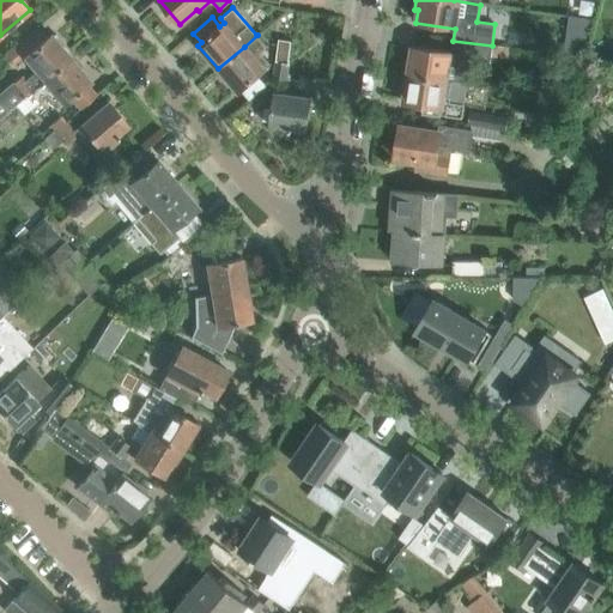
[(11,80),(0,90),(0,115),(14,104),(22,98),(70,58),(60,46),(64,43),(55,34),(52,36),(50,35),(48,37),(38,26),(20,41),(14,46),(24,56),(23,58),(34,70),(25,78),(22,74),(12,83),(11,80)]
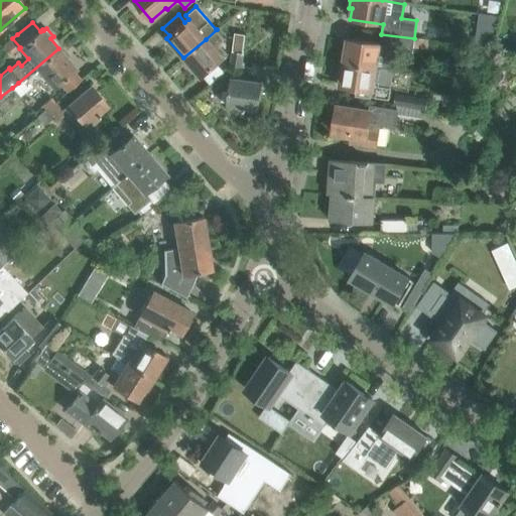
[(206,39),(183,57),(201,78),(229,53),(220,42),(225,38),(217,29),(206,39)]
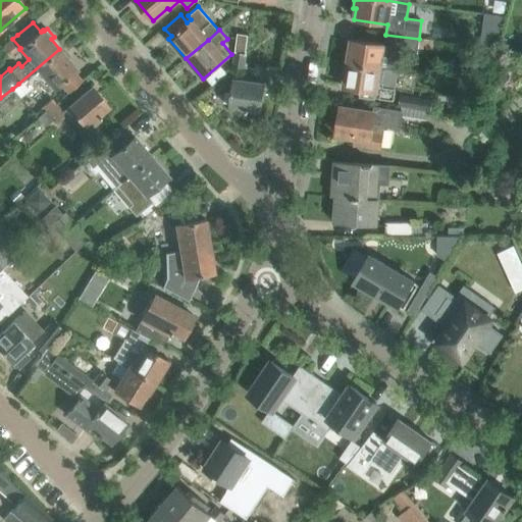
[(497,35),(482,33),(480,45),(493,47),(497,35)]
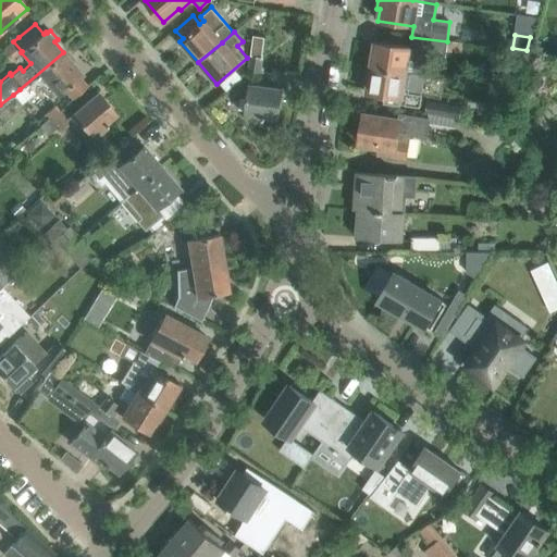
[(369,53),(367,67),(424,76),(426,57),(444,59),(445,50),(462,51),(463,44),(447,41),(411,37),(409,48),(374,42),(373,53),(369,53)]
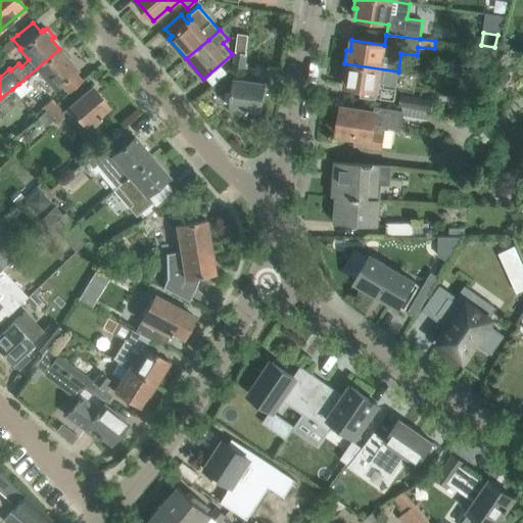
[(236,37),(233,53),(245,55),(248,39),(236,37)]
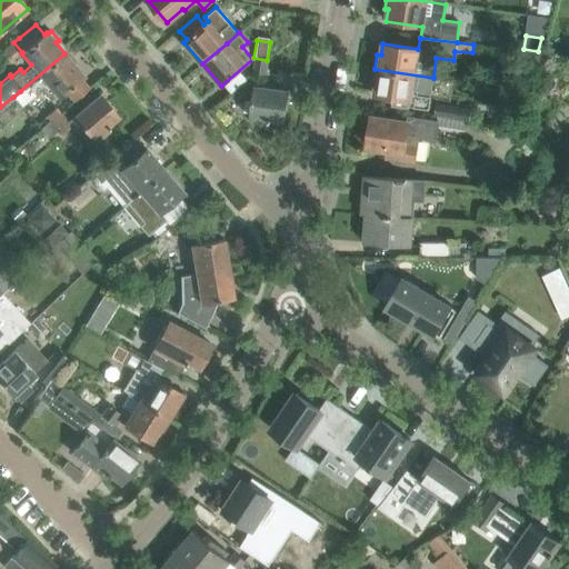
[(65,53),(20,91),(28,100),(41,89),(50,99),(56,95),(59,97),(67,91),(75,101),(89,89),(80,79),(85,76),(65,53)]
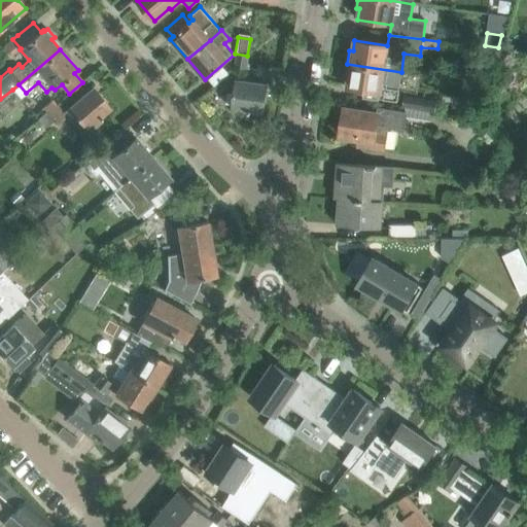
[(247,56),(235,54),(233,67),(246,69),(247,56)]
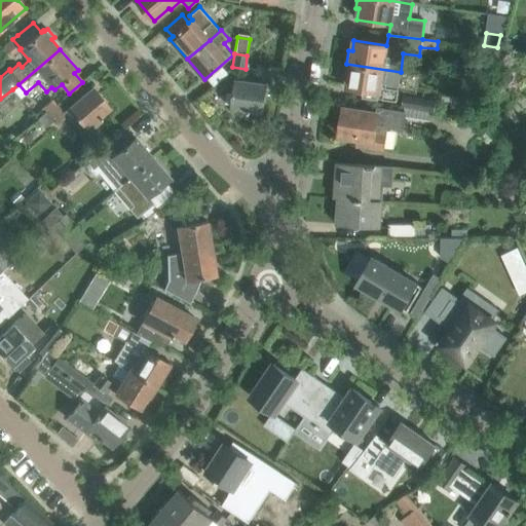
[(346,64),(344,77),(347,77),(346,88),(364,90),(363,96),(382,99),(397,102),(398,91),(398,90),(401,72),(346,64)]
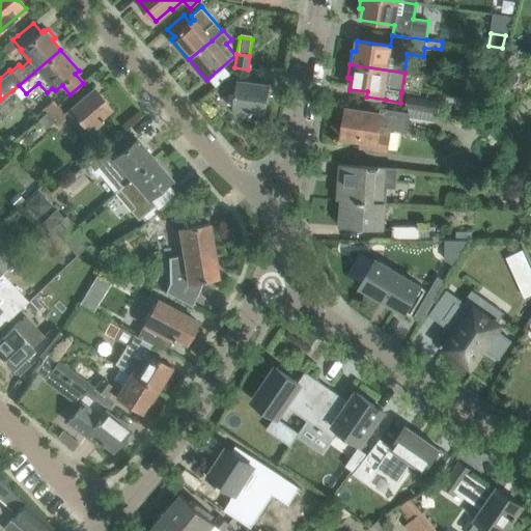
[(233,108),(234,108),(234,113),(251,115),(251,113),(252,113),(252,111),(266,112),(269,86),(238,81),(233,108)]
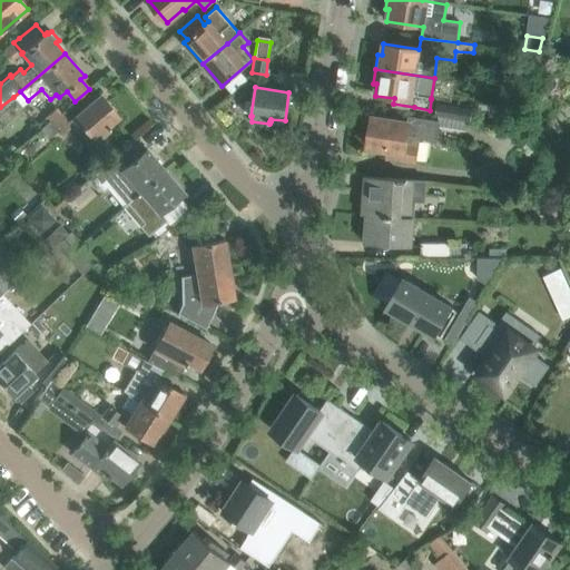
[(47,125),(40,130),(48,139),(58,131),(60,134),(70,125),(75,130),(74,131),(87,148),(96,140),(97,143),(110,130),(109,128),(110,127),(108,126),(119,117),(100,95),(78,112),(78,111),(67,120),(61,112),(47,125)]
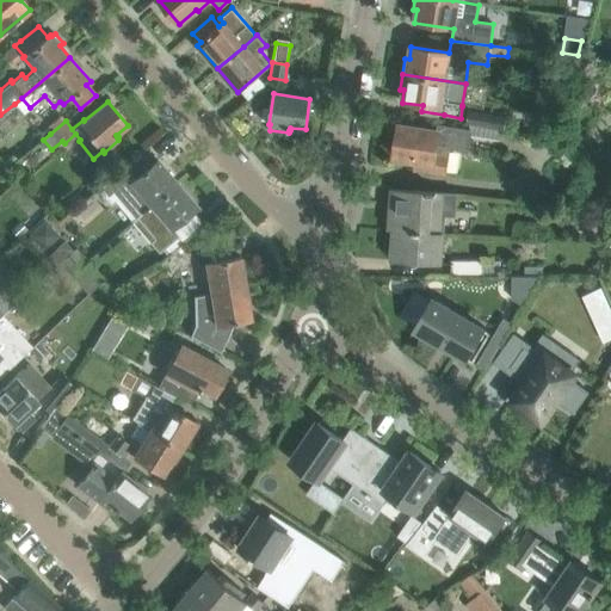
[(470,123),(470,125),(491,128),(492,116),(469,112),(467,123),(470,123)]
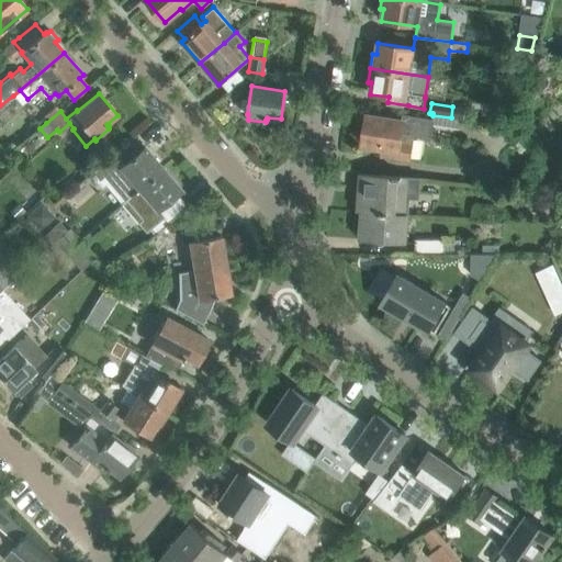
[(42,116),(46,123),(60,111),(56,105),(42,116)]
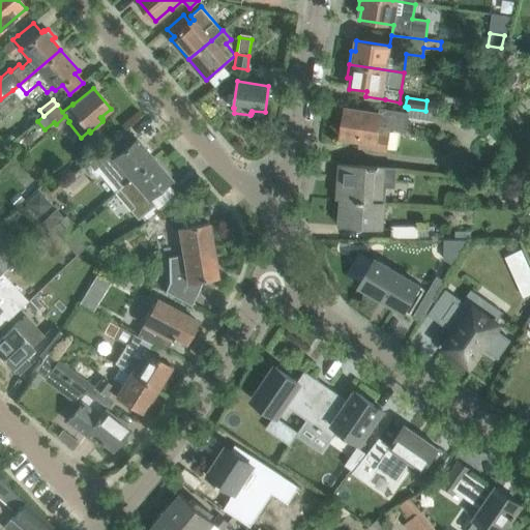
[(359,146),(380,150),(387,151),(391,127),(407,129),(408,117),(433,121),(434,112),(425,111),(408,109),(407,113),(380,109),(380,114),(346,109),(342,136),(360,139),(359,146)]
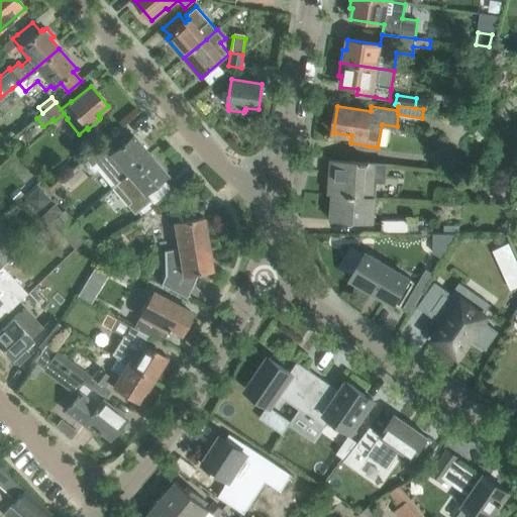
[(100,146),(85,159),(93,169),(95,167),(112,187),(115,184),(119,181),(149,156),(133,135),(128,139),(120,129),(100,146)]
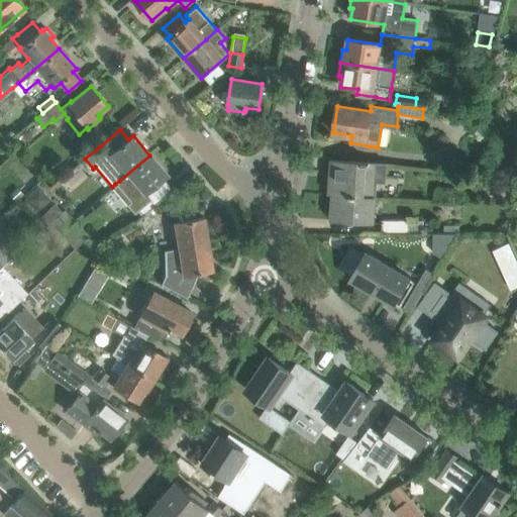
[(119,181),(115,184),(130,202),(127,205),(134,213),(149,201),(153,205),(156,203),(172,189),(163,178),(167,175),(149,156),(119,181)]
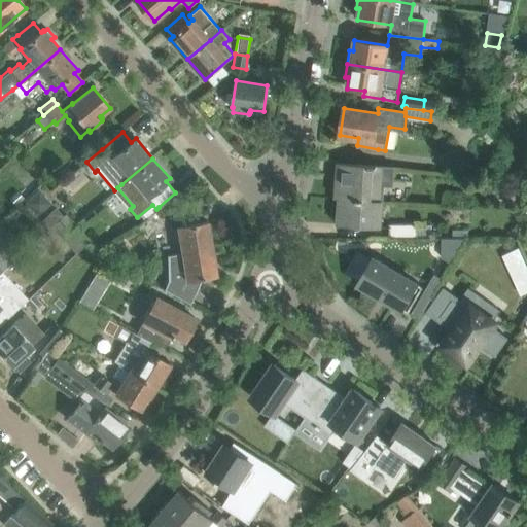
[(341,177),(339,199),(382,202),(383,186),(393,187),(395,167),(338,163),(337,176),(341,177)]
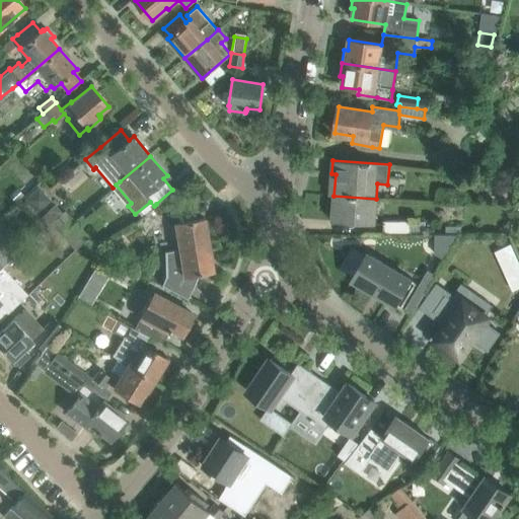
[(28,173),(19,181),(27,190),(35,181),(28,173)]
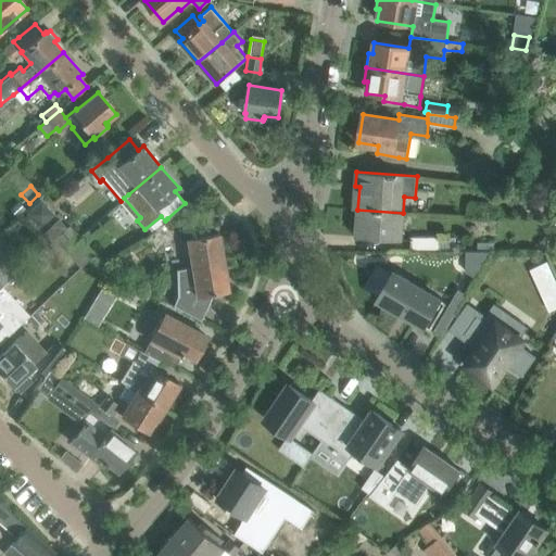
[(40,200),(26,214),(39,227),(53,214),(40,200)]
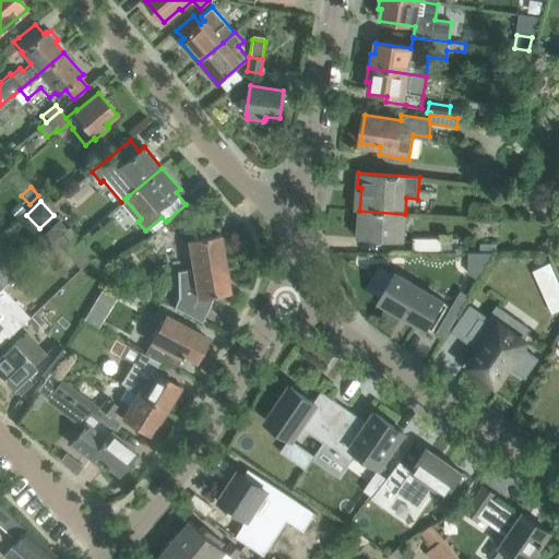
[(19,203),(11,211),(16,217),(25,210),(19,203)]
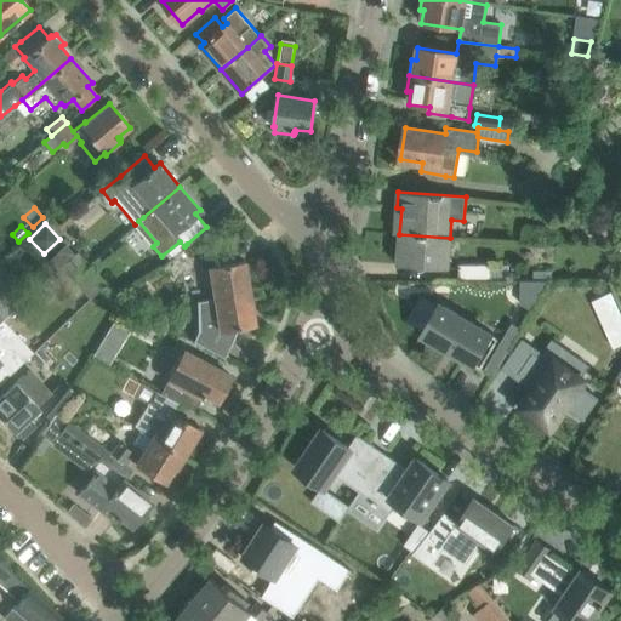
[(450,238),(399,234),(397,266),(448,269),(450,238)]
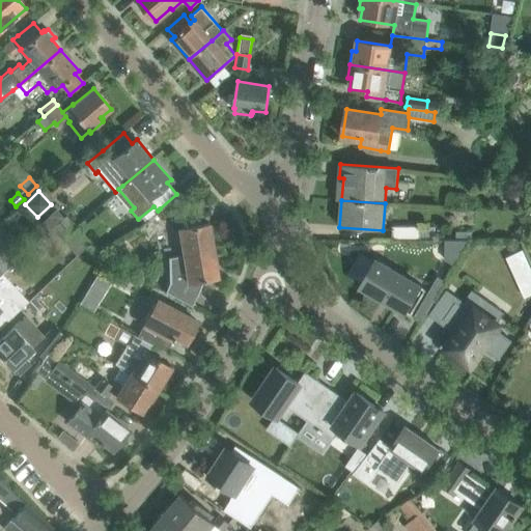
[(55,210),(42,222),(50,231),(63,218),(55,210)]
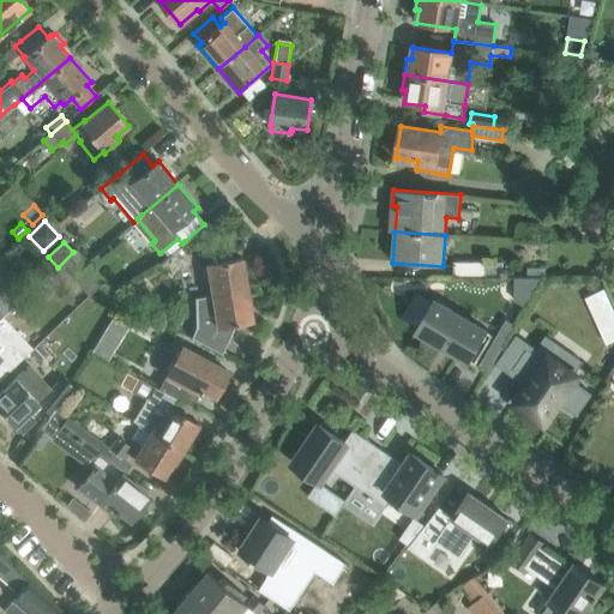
[(96,289),(108,278),(89,259),(74,275),(92,293),(96,289)]
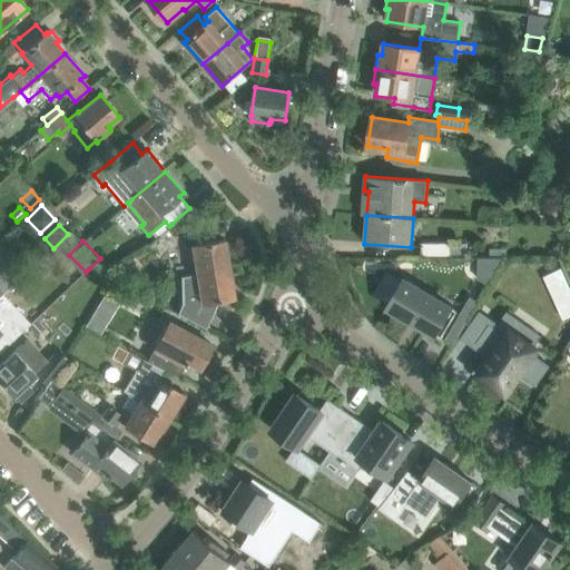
[(180,304),(176,316),(206,328),(218,300),(234,297),(224,241),(190,246),(195,274),(179,276),(180,304)]
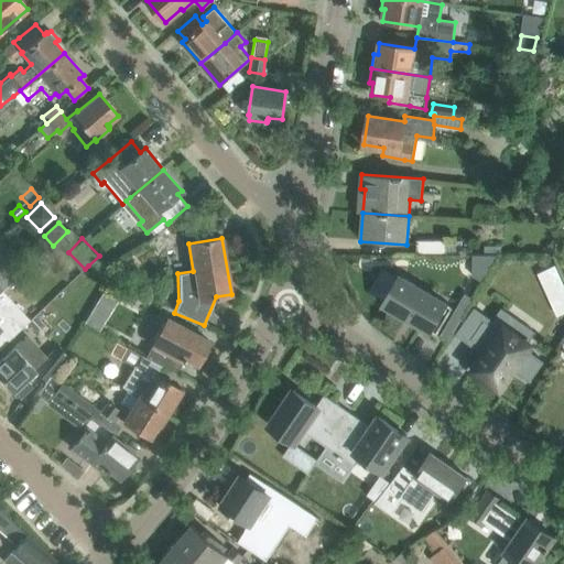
[(415,255),(422,253),(445,253),(462,253),(463,240),(445,240),(415,240),(415,255)]
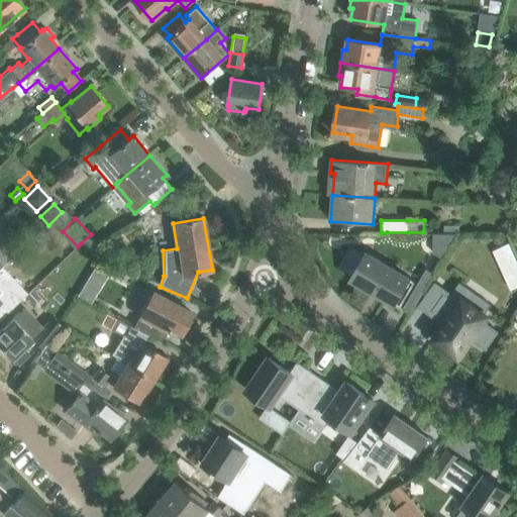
[(443,253),(449,243),(438,236),(432,247),(443,253)]
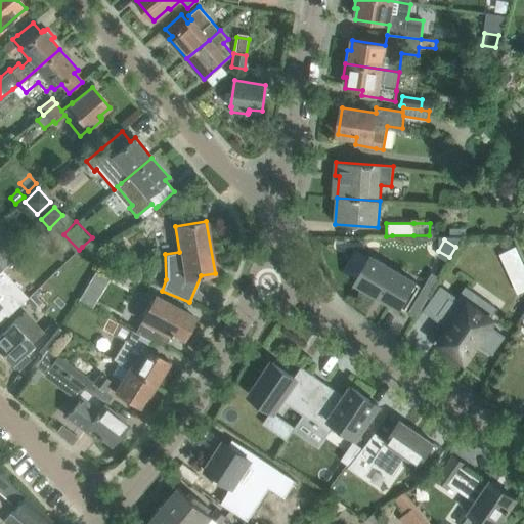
[(399,309),(400,307),(405,311),(421,286),(370,256),(355,282),(399,309)]
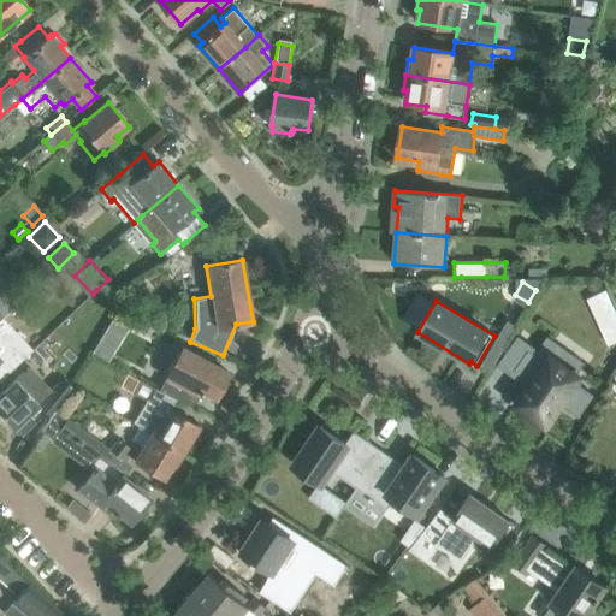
[(3,317),(0,319),(0,379),(31,349),(11,326),(3,317)]
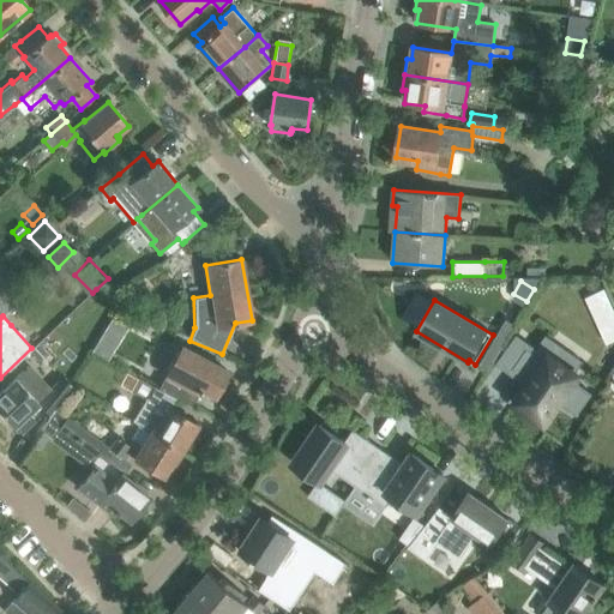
[(506,320),(479,367),(487,372),(511,332),(515,325),(506,320)]
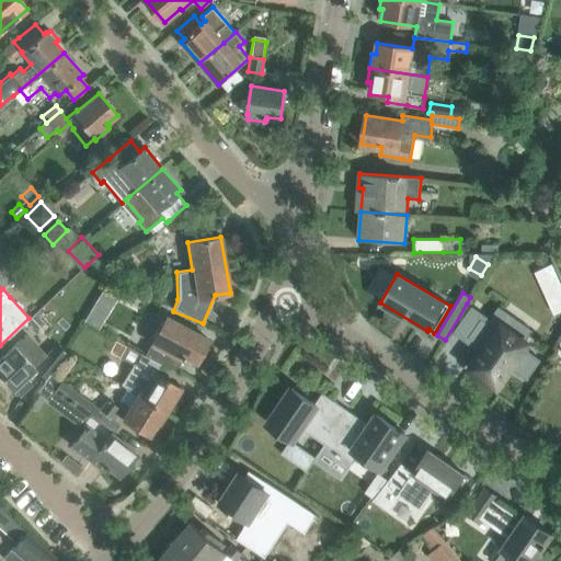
[(94,304),(83,321),(98,330),(109,312),(94,304)]
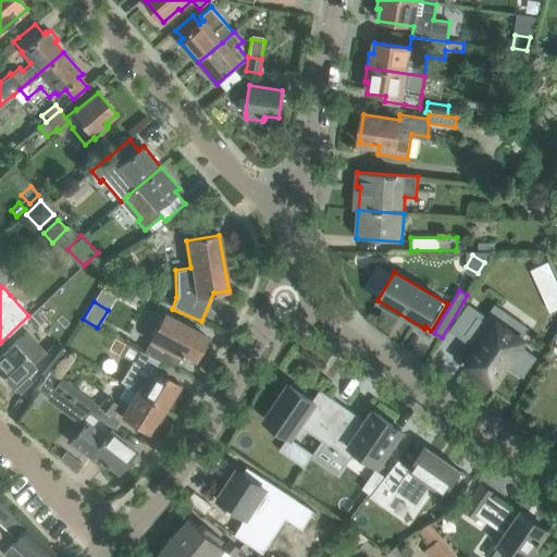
[(207,347),(203,345),(207,337),(168,316),(161,326),(145,354),(149,356),(173,368),(180,355),(182,356),(183,354),(195,360),(198,355),(201,356),(207,347)]
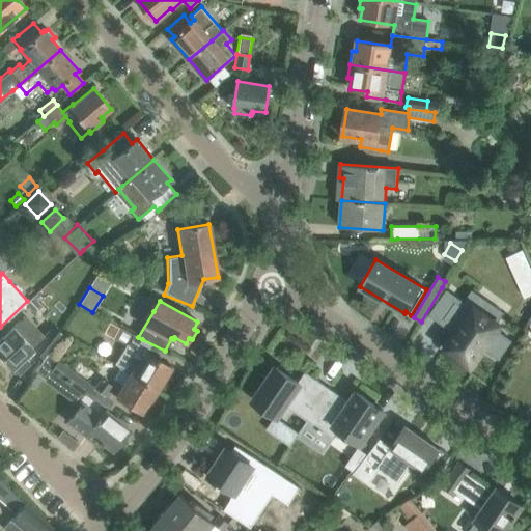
[(457,331),(450,340),(445,348),(470,367),(483,348),(498,360),(511,340),(496,330),(500,325),(474,307),(471,312),(455,301),(442,320),(457,331)]
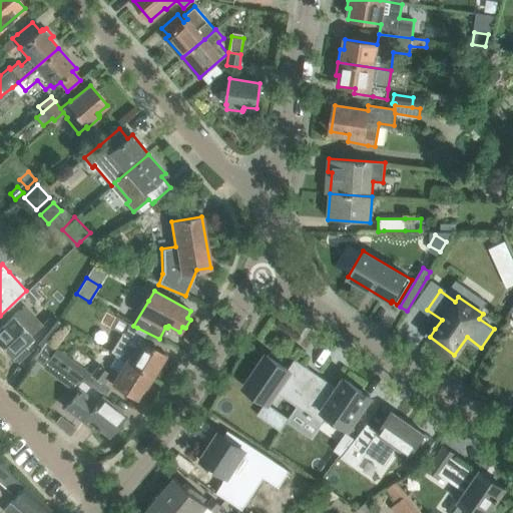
[(493,346),(511,312),(512,312),(512,305),(491,345),(493,346)]
